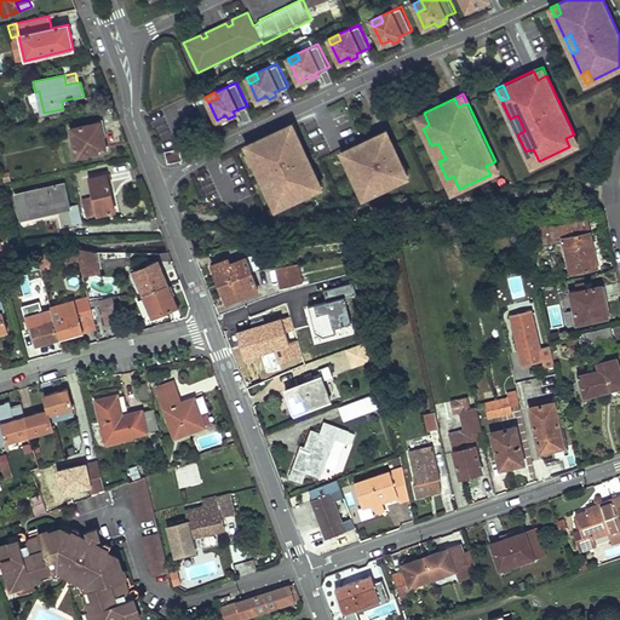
[(424,113),(417,115),(423,128),(429,125),(424,113)]
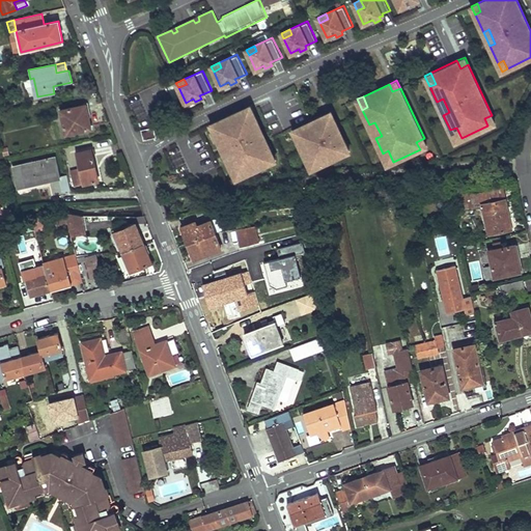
[(443,99),(437,102),(443,115),(449,112),(443,99)]
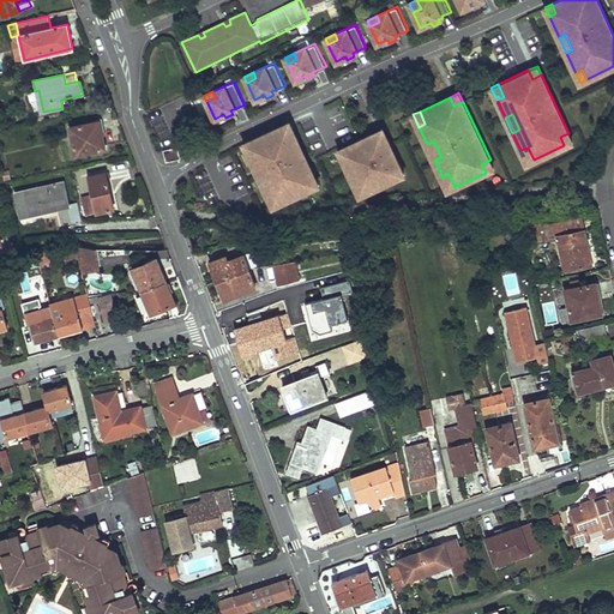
[(100,121),(70,127),(76,155),(101,150),(97,134),(102,133),(100,121)]
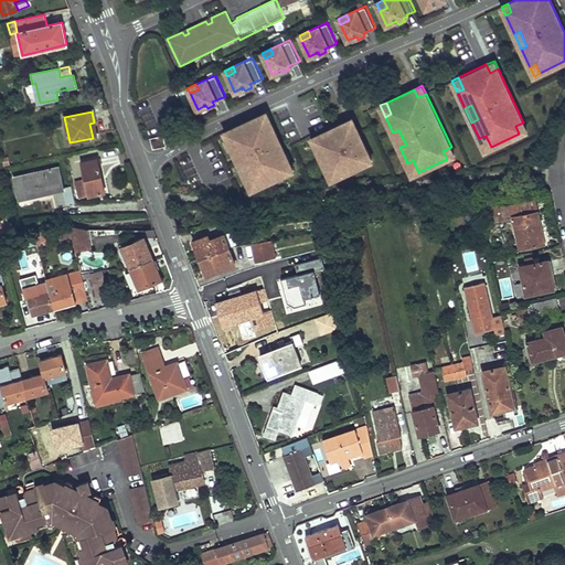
[(267,112),(258,116),(263,124),(270,120),(267,112)]
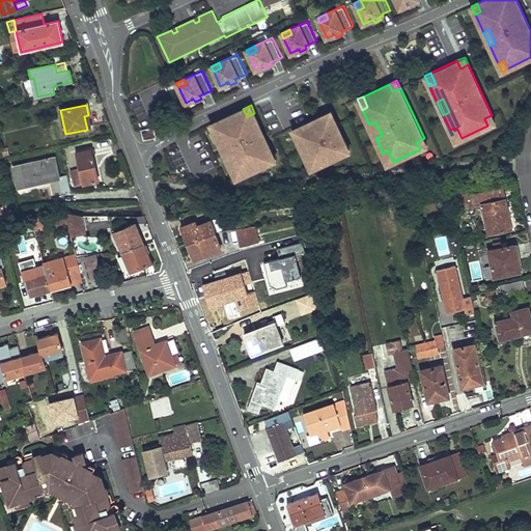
[(254,113),(247,116),(243,109),(217,121),(222,132),(216,135),(221,144),(226,142),(233,156),(227,159),(231,168),(238,165),(243,176),(269,164),(266,157),(273,152),(254,113)]
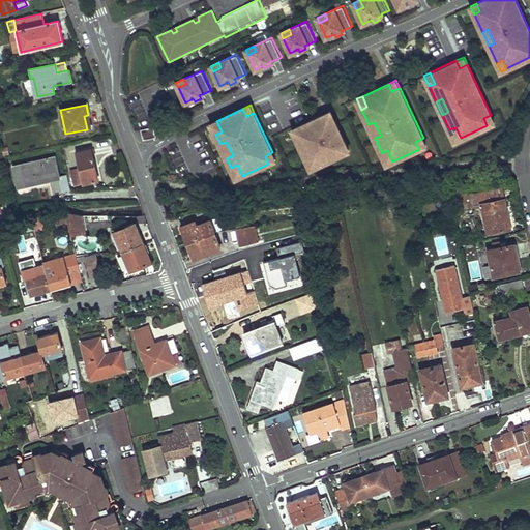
[(308,121),(298,125),(317,167),(340,156),(335,148),(346,143),(331,111),(308,121)]
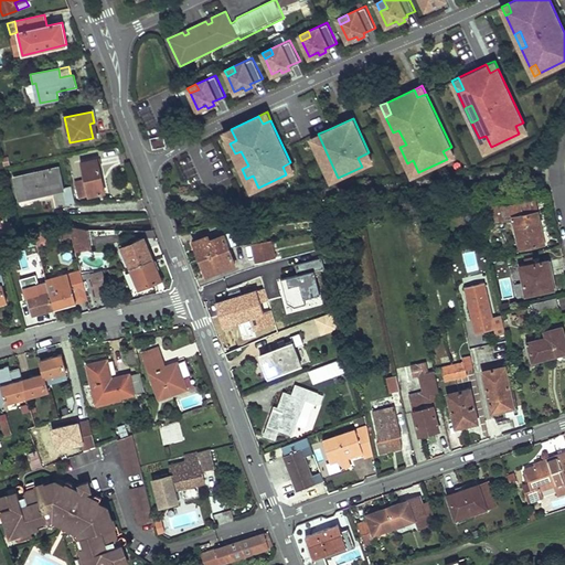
[(523,123),(515,126),(519,134),(526,130),(523,123)]
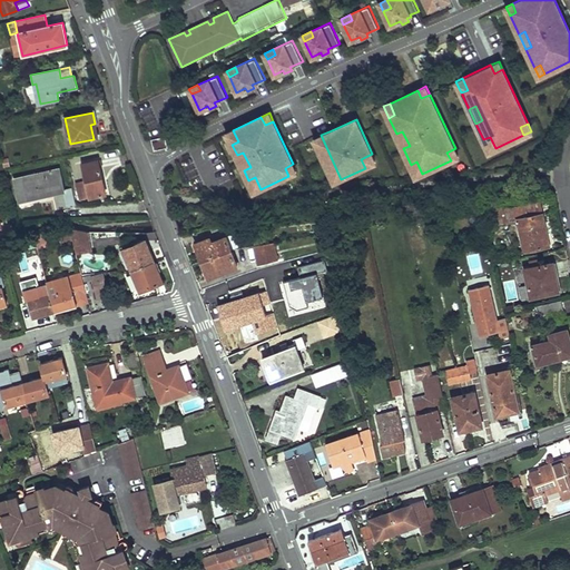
[(233,130),(226,133),(232,145),(238,141),(233,130)]
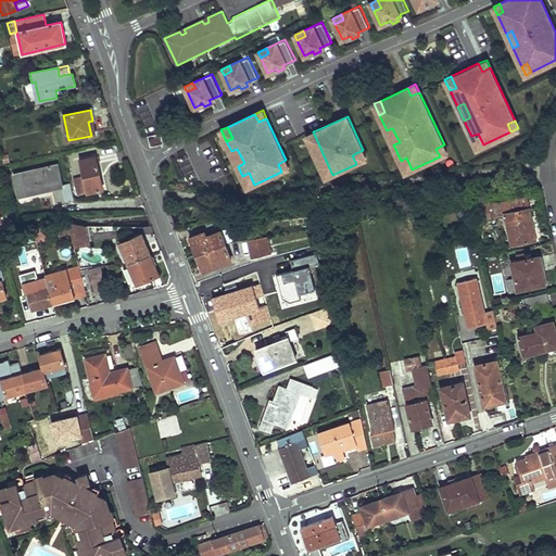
[(392,128),(387,130),(393,144),(400,142),(392,128)]
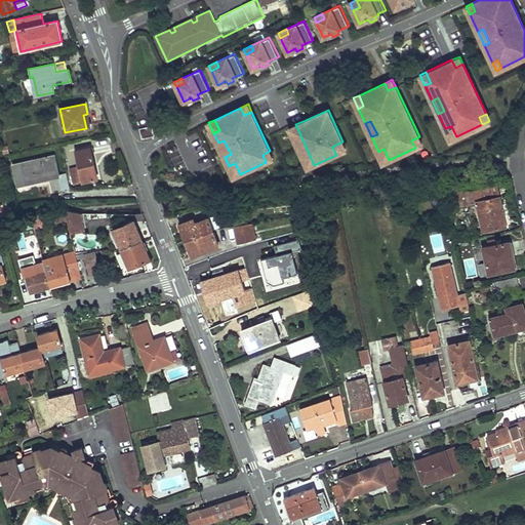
[(295,124),(289,127),(308,167),(314,165),(295,124)]
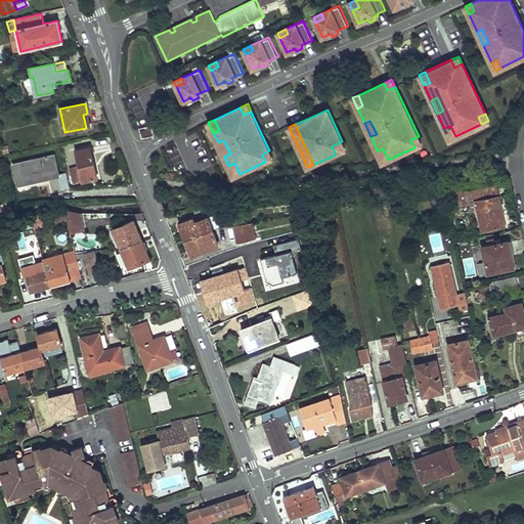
[(150,126),(139,129),(141,138),(153,136),(150,126)]
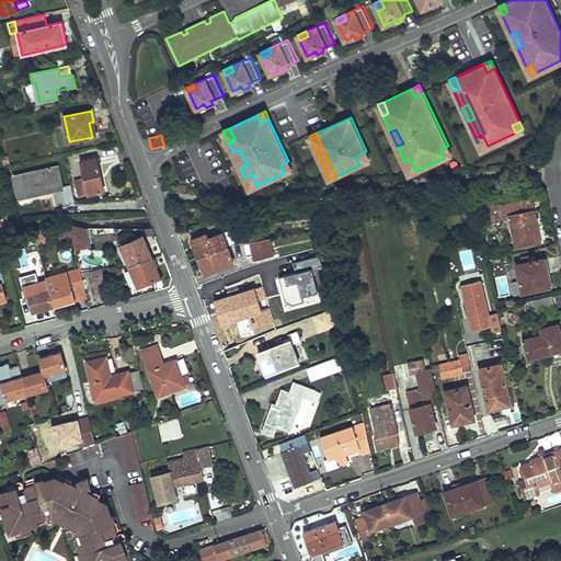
[(482,135),(476,137),(481,149),(488,146),(482,135)]
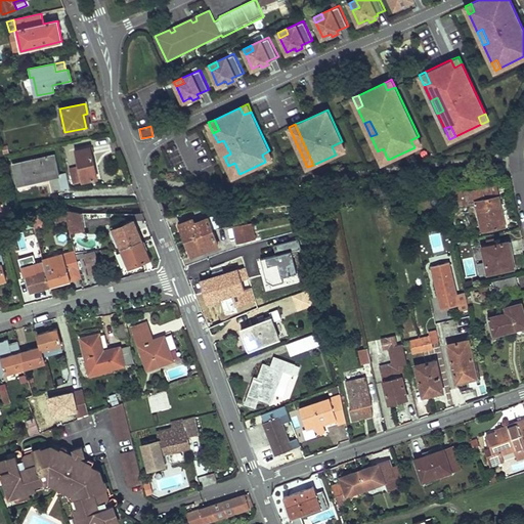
[(422,143),(419,136),(410,140),(415,147),(422,143)]
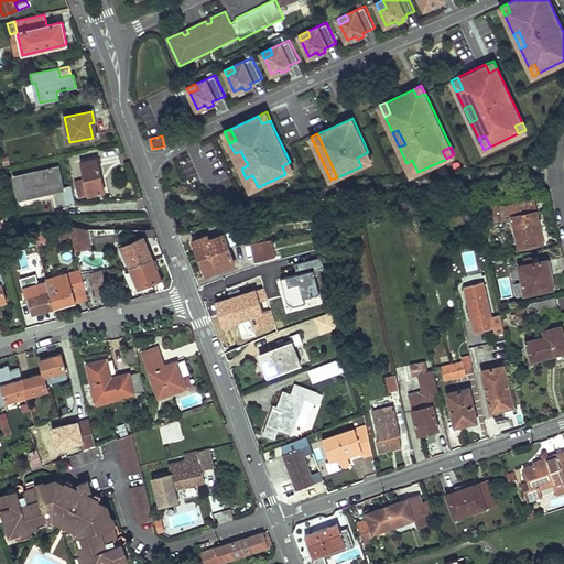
[(240,151),(235,153),(241,169),(248,165),(240,151)]
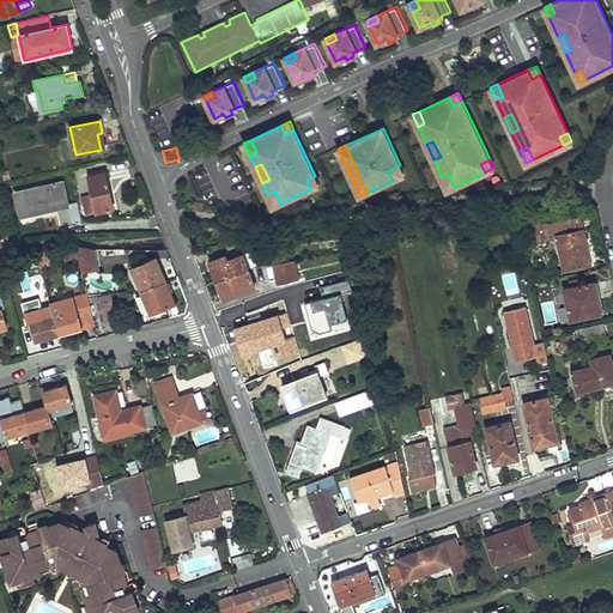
[(110,192),(107,173),(86,176),(90,195),(82,196),(85,214),(109,210),(105,193),(110,192)]
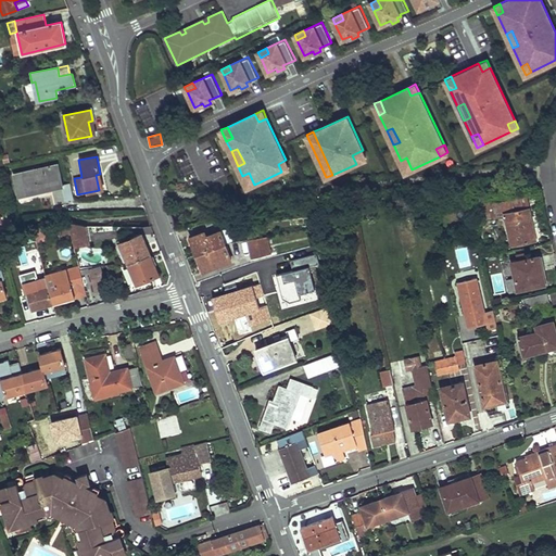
[(406,158),(401,161),(405,172),(412,169),(406,158)]
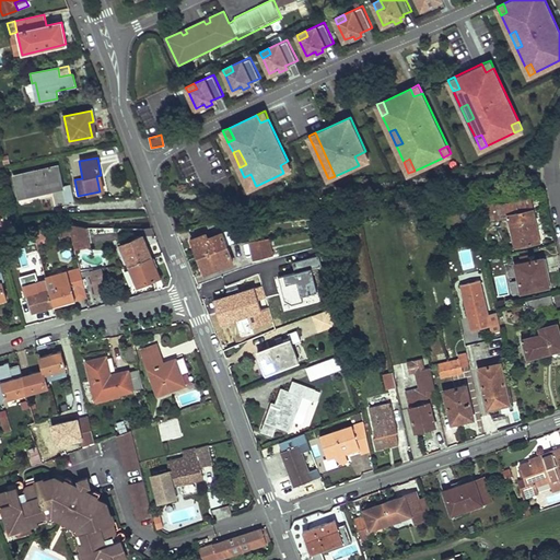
[(292,168),(288,161),(280,165),(283,173),(292,168)]
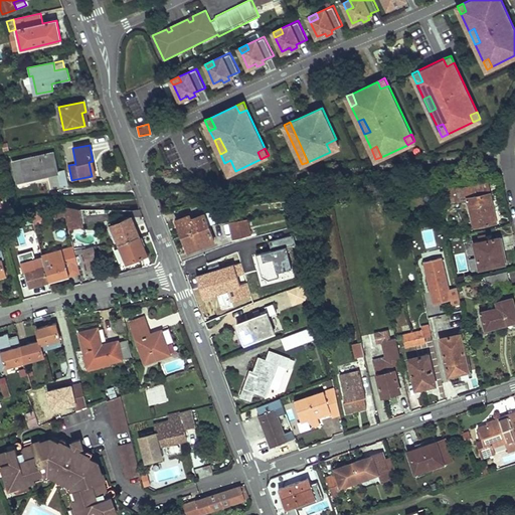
[(52,153),(13,161),(17,182),(26,180),(26,178),(56,172),(52,153)]
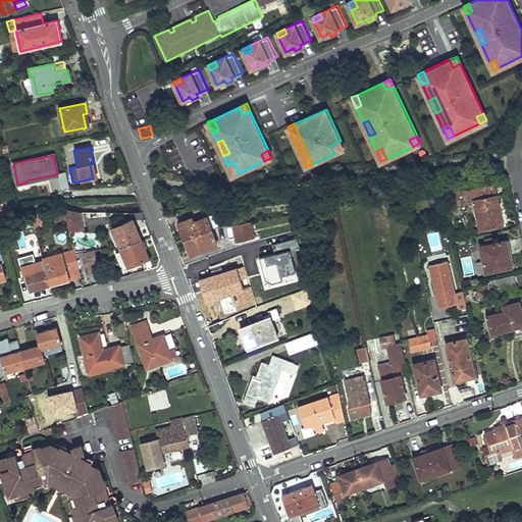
[(233,162),(227,165),(232,175),(239,173),(233,162)]
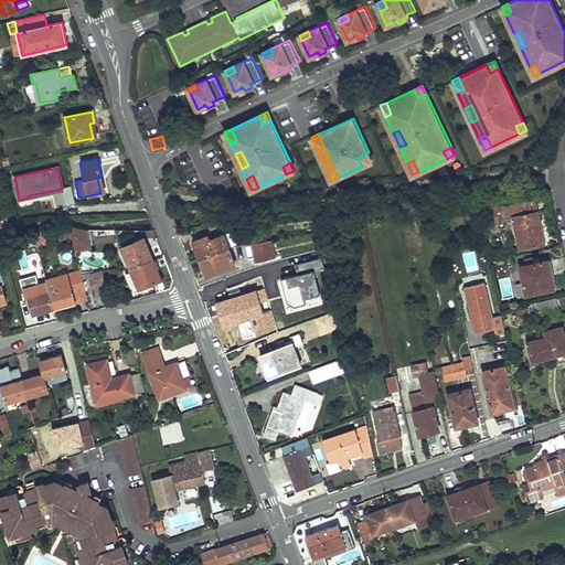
[(65,205),(74,204),(72,190),(63,191),(65,205)]
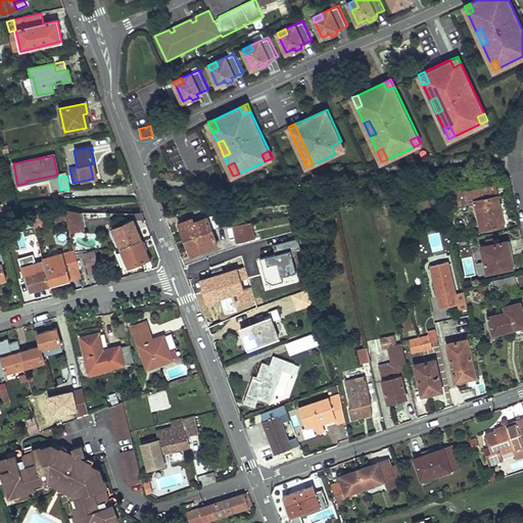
[(476,204),(480,230),(500,227),(497,216),(501,215),(495,189),(466,194),(467,202),(470,202),(470,205),(476,204)]
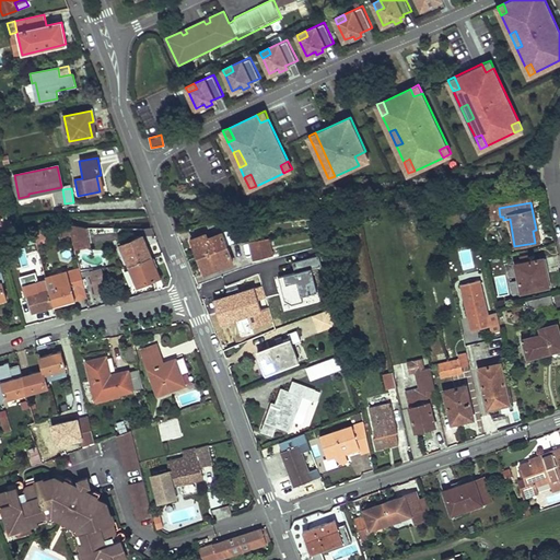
[(257,223),(244,225),(246,234),(259,231),(257,223)]
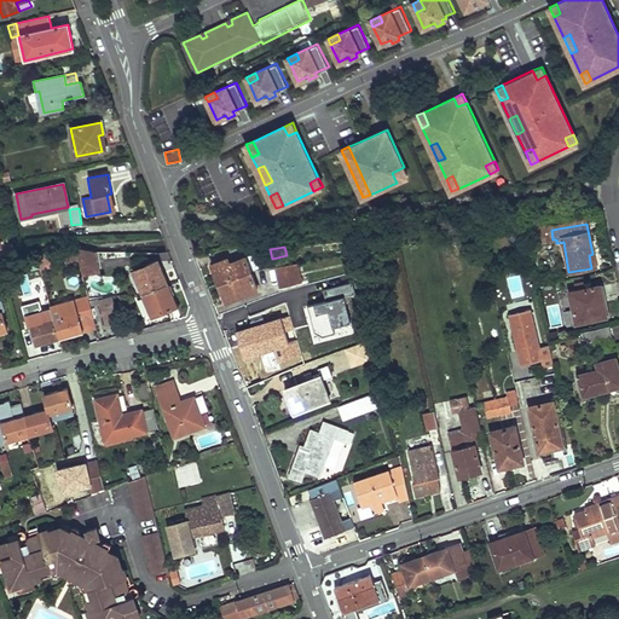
[(94,252),(76,248),(82,276),(99,273),(94,252)]
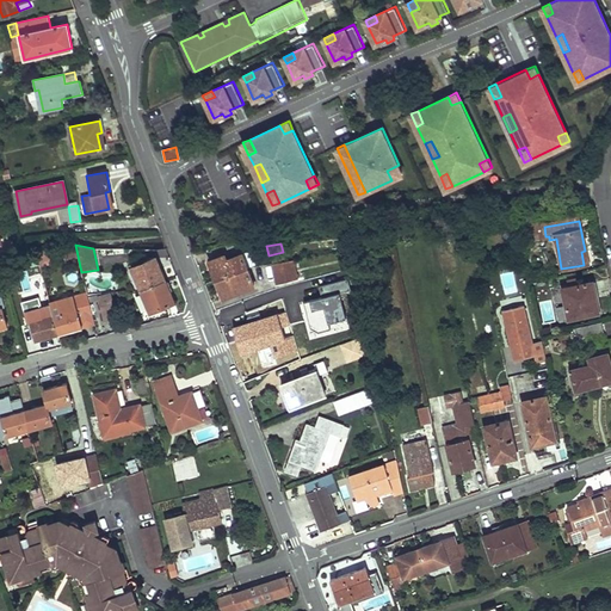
[(224,255),(209,260),(216,279),(247,267),(242,253),(226,260),(224,255)]
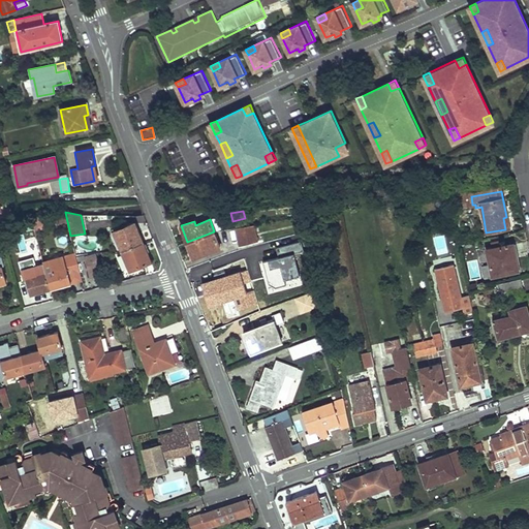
[(143,243),(134,222),(114,230),(122,251),(143,243)]
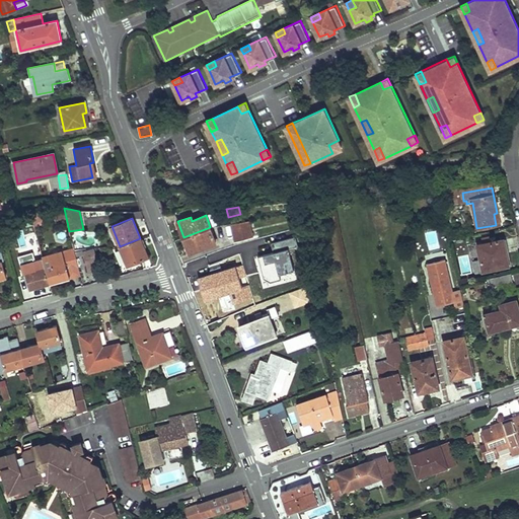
[(249,221),(231,224),(234,244),(254,238),(249,221)]
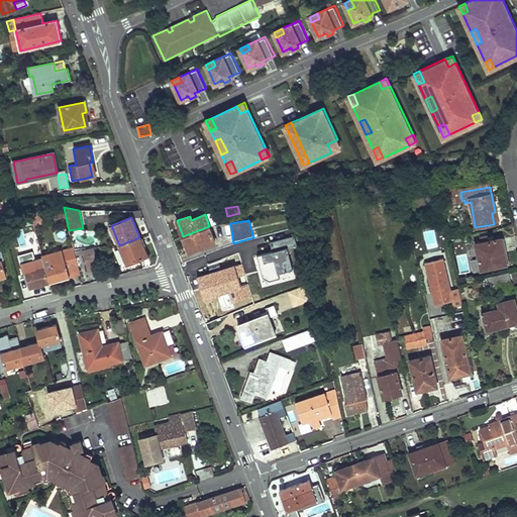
[(8,223),(2,226),(5,235),(11,234),(8,223)]
